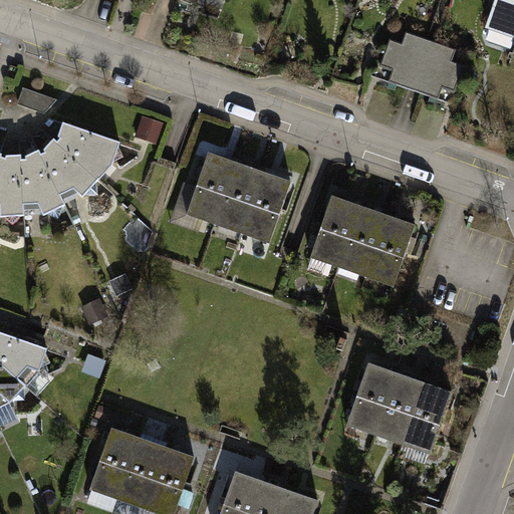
[(513,49),(513,0),(497,0),(490,22),(491,23),(485,40),(513,49)]
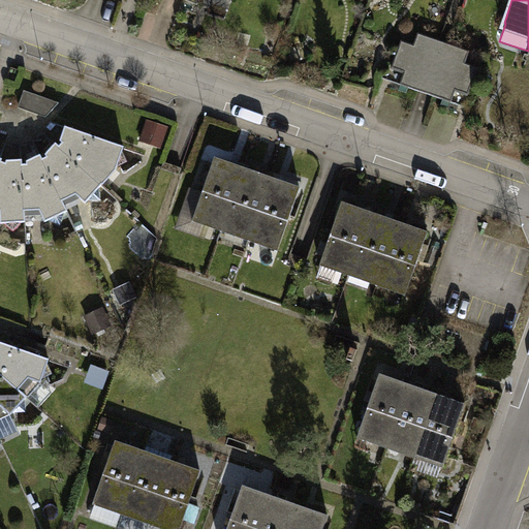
[(426,94),(445,43),(418,33),(414,44),(402,40),(393,67),(405,72),(400,85),(426,94)]
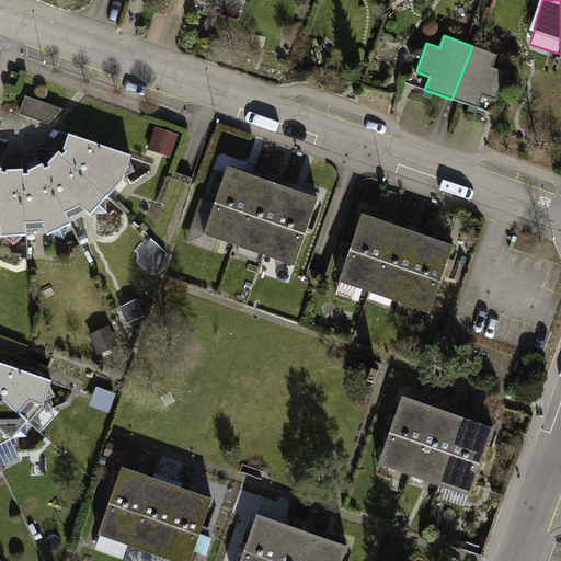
[(472,46),(451,100),(479,110),(484,95),(497,101),(507,71),(494,67),(499,55),(472,46)]
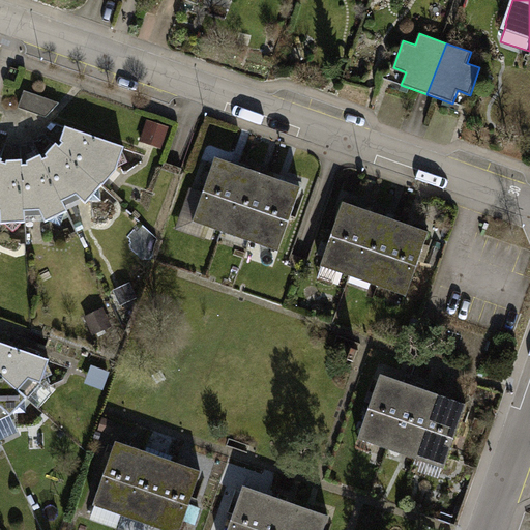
[(25,91),(20,107),(47,116),(59,102),(25,91)]
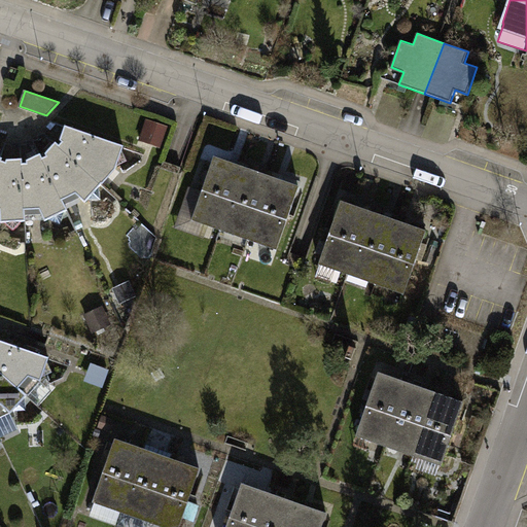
[(169,127),(146,119),(139,141),(161,149),(169,127)]
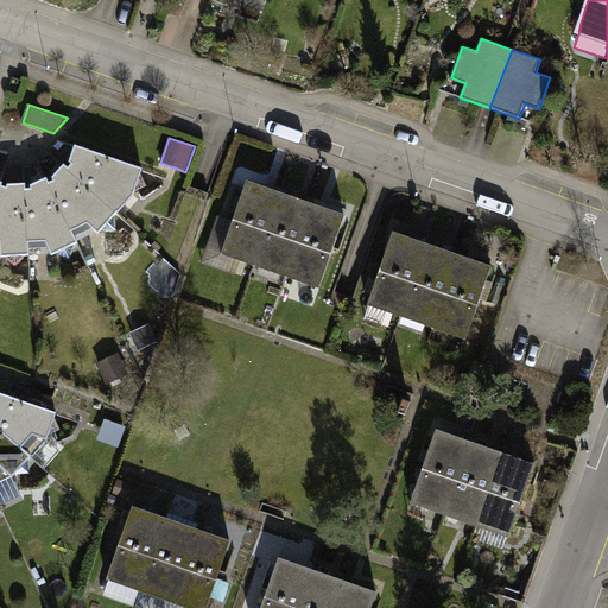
[(8,164),(0,187),(0,247),(2,248),(2,257),(30,255),(52,253),(80,241),(74,230),(90,223),(99,234),(133,198),(145,169),(59,140),(54,146),(56,149),(52,153),(44,157),(45,162),(30,163),(30,169),(25,168),(17,163),(14,166),(8,164)]
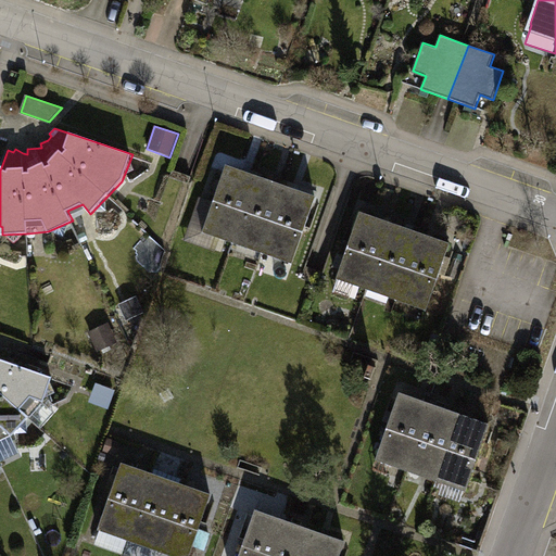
[(226,164),(203,230),(295,263),(318,197),(226,164)]
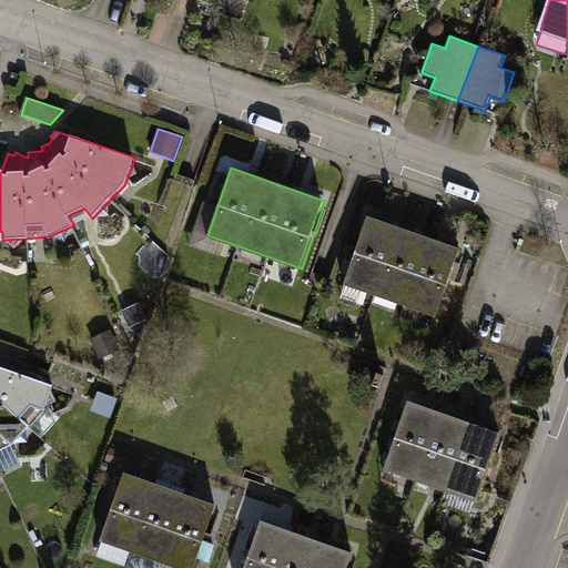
[(368,216),(344,284),(438,317),(462,250),(368,216)]
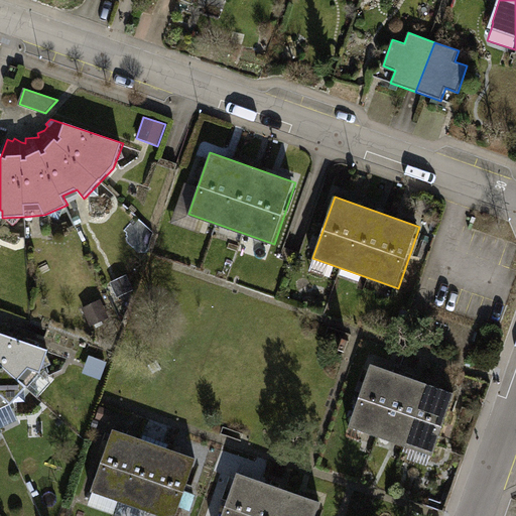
[(128,275),(112,282),(119,297),(135,290),(128,275)]
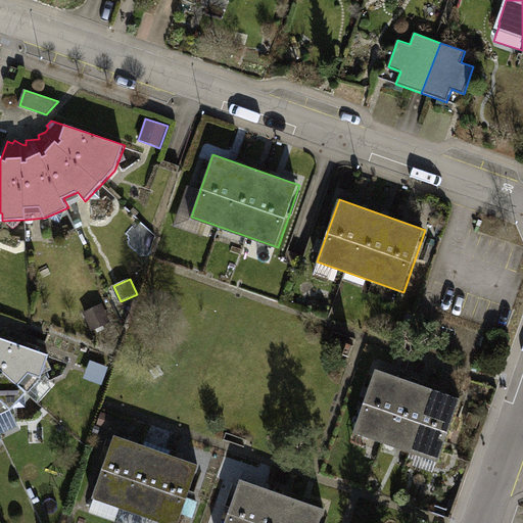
[(103,304),(85,313),(93,330),(111,322),(103,304)]
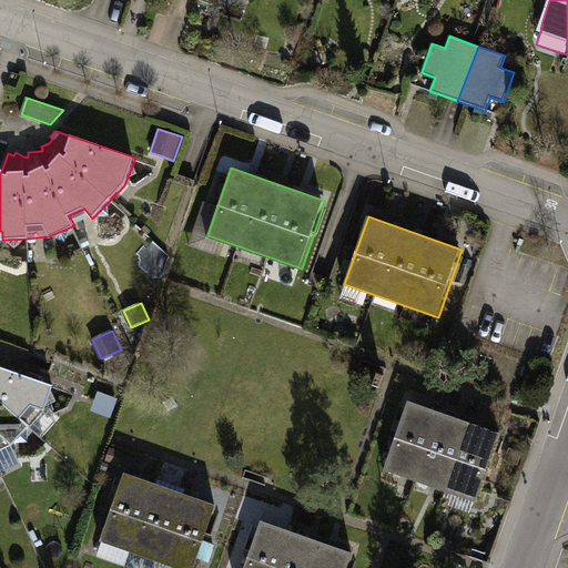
[(0,437),(2,436),(11,446),(44,411),(56,386),(0,366),(0,437)]
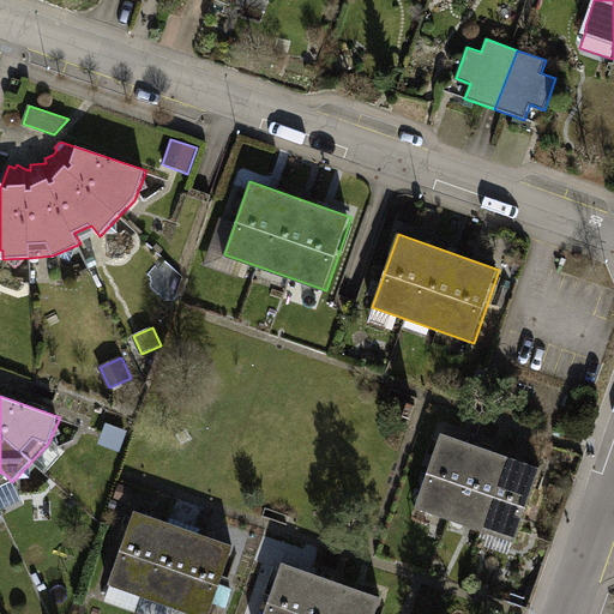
[(444,437),(419,510),(519,545),(546,471),(444,437)]
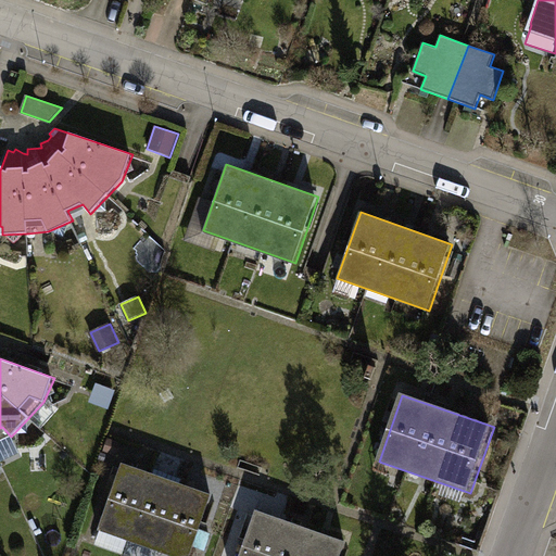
[(122,467),(99,533),(164,555),(193,555),(214,498),(161,480),(122,467)]
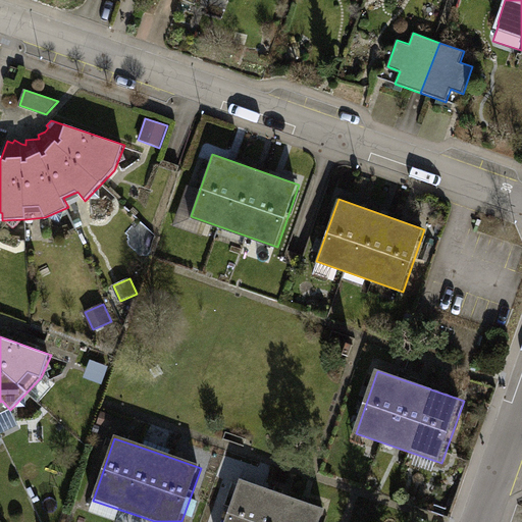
[(241,479),(225,521),(321,521),(326,510),(241,479)]
